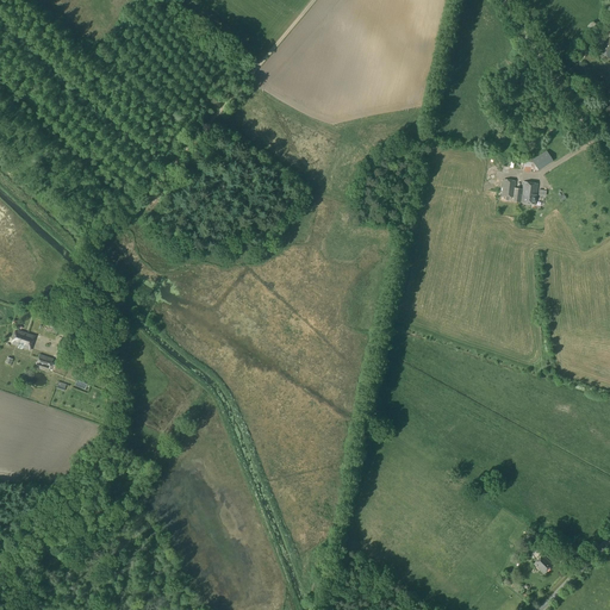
[(608,60),(609,57),(609,37),(598,50),(608,60)]
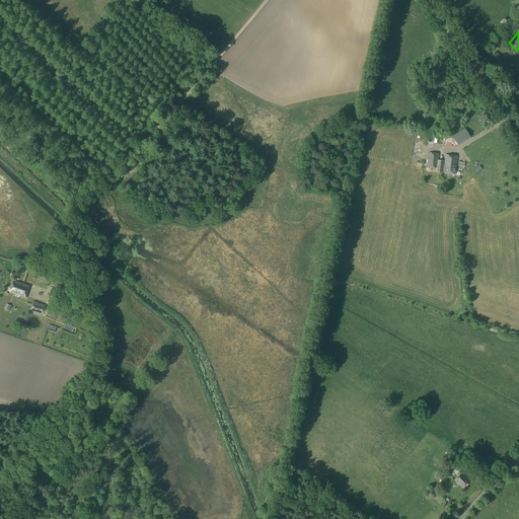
[(458,145),(470,138),(464,129),(452,137),(453,138),(433,136),(432,145),(451,147),(451,145),(458,145)]
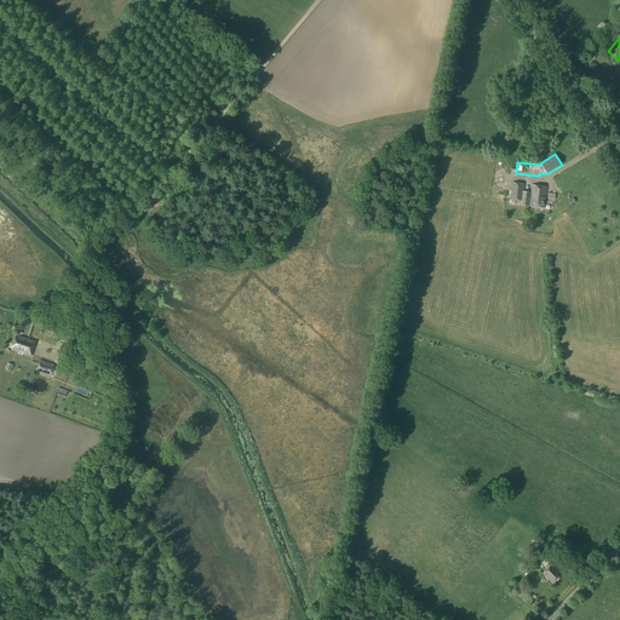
[(530,193),(523,191),(523,184),(512,183),(510,199),(522,201),(521,205),(544,208),(546,187),(532,185),(530,193)]
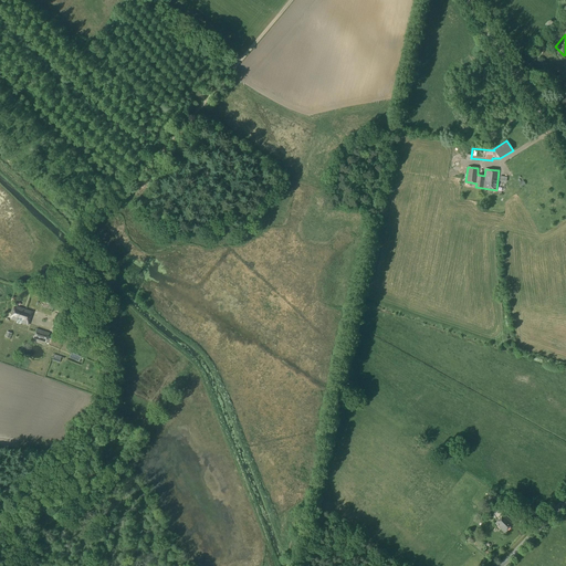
[(45,300),(43,306),(53,310),(55,303),(45,300)]
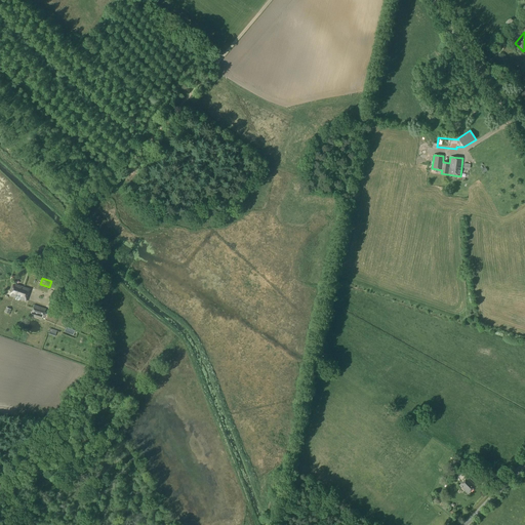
[(30,288),(11,283),(8,296),(15,298),(16,295),(19,296),(19,299),(26,301),(30,288)]
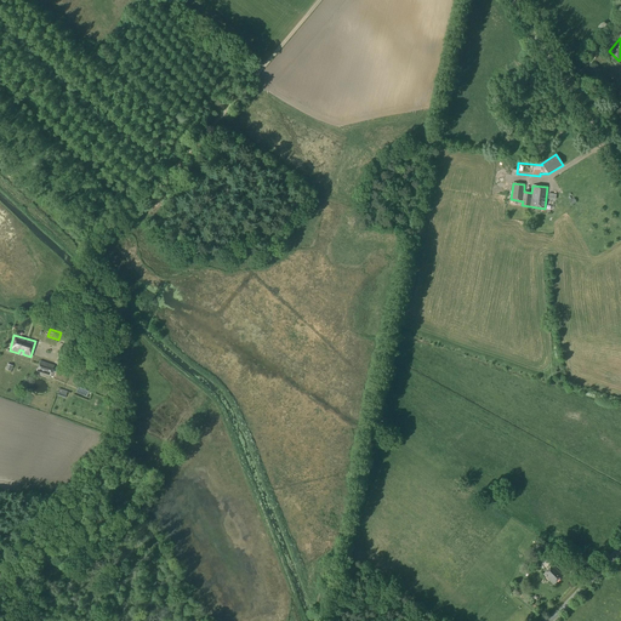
[(51,376),(53,365),(40,360),(36,371),(51,376)]
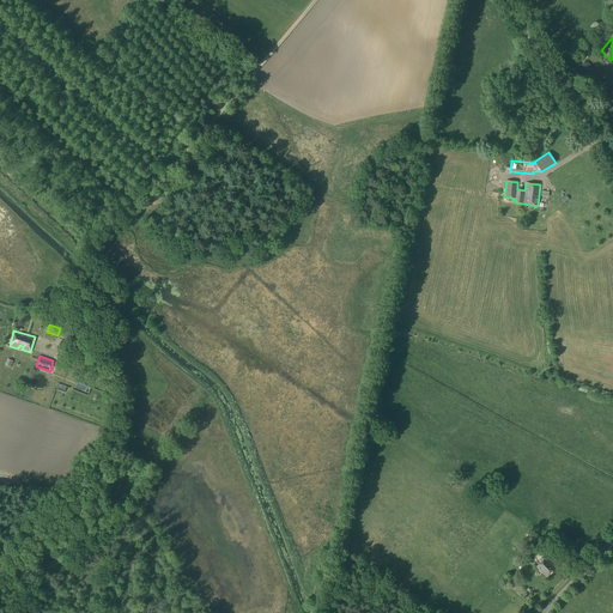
[(36,390),(41,390),(46,388),(47,386),(47,381),(47,378),(44,376),(38,374),(36,375),(32,377),(31,380),(31,383),(34,388),(36,390)]
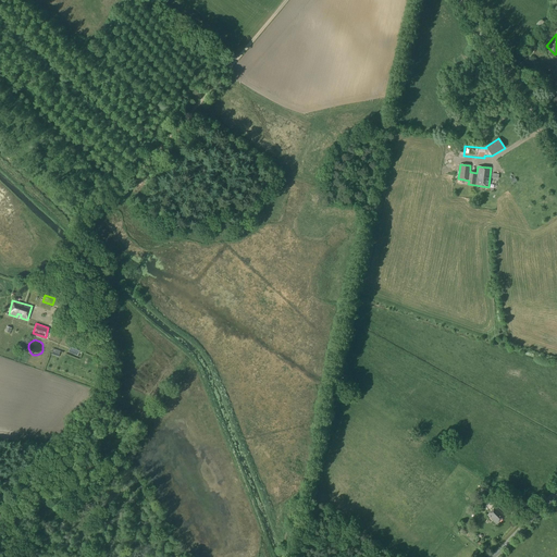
[(71,347),(67,351),(78,356),(81,350),(71,347)]
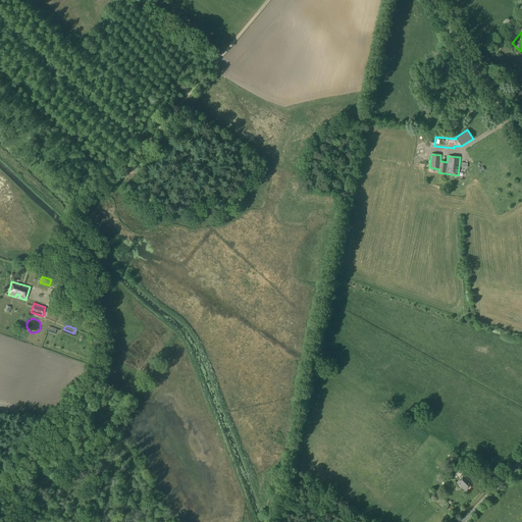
[(55,334),(57,329),(50,326),(48,332),(55,334)]
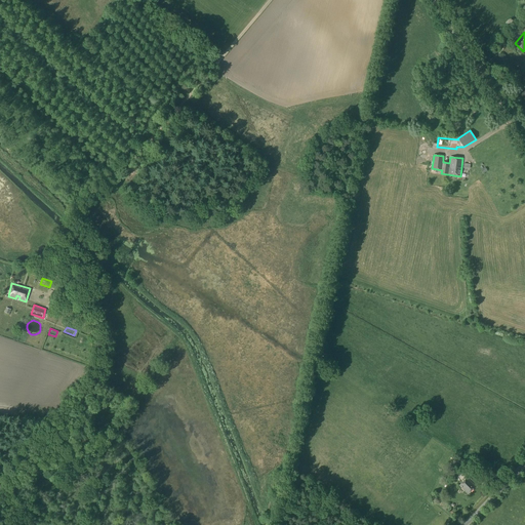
[(468,468),(470,465),(456,456),(454,459),(468,468)]
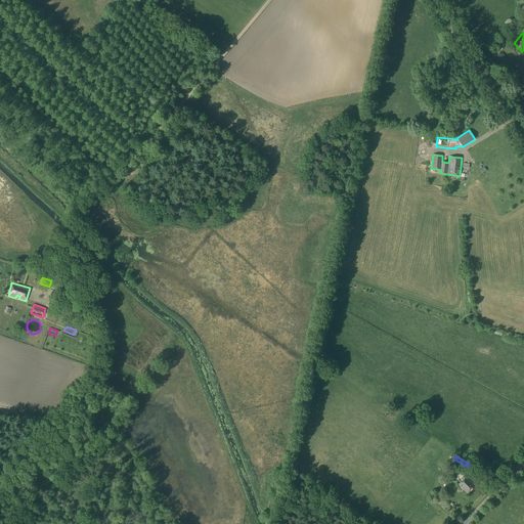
[(467,493),(475,485),(466,477),(459,485),(467,493)]
